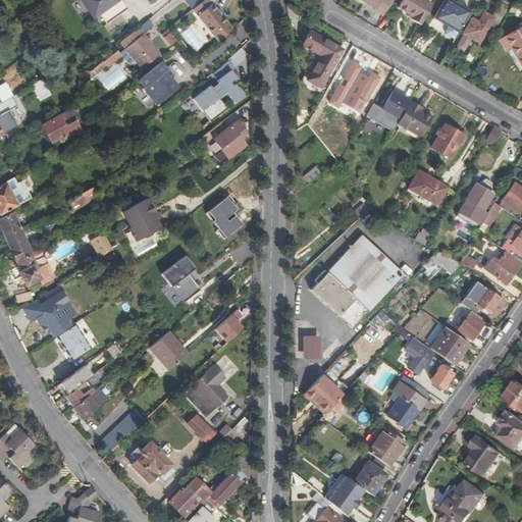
[(119,0),(79,0),(93,20),(100,15),(105,23),(102,24),(107,33),(125,20),(120,13),(126,9),(119,0)]
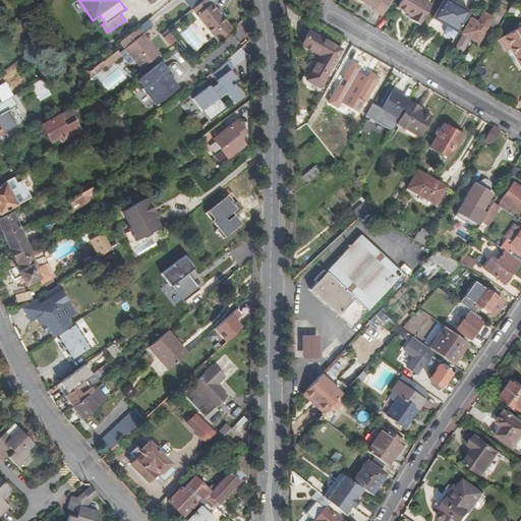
[(208,0),(193,10),(218,42),(232,32),(209,0),(208,0)]
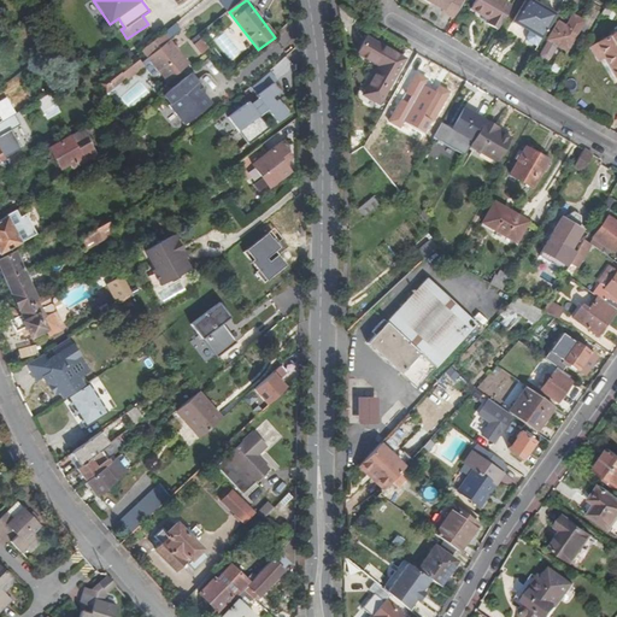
[(248,0),(258,11),(270,0),(248,0)]
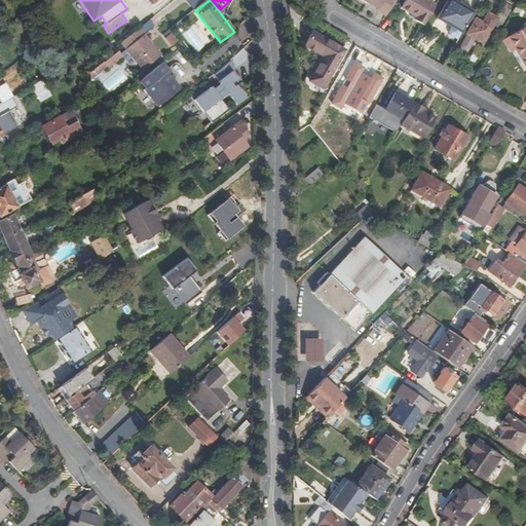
[(375,10),(386,16),(395,0),(364,0),(376,7),(375,10)]
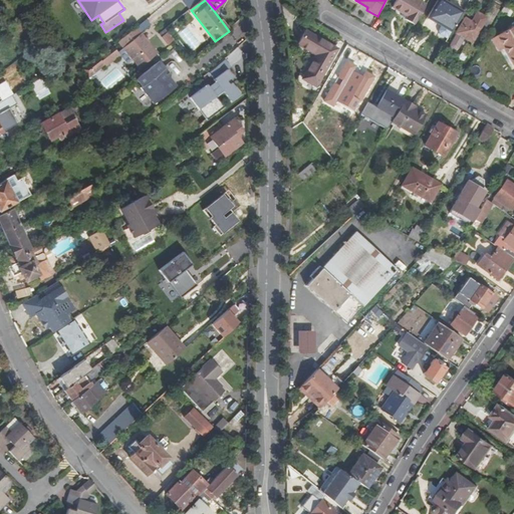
[(414,26),(425,6),(416,1),(416,0),(395,0),(392,7),(401,13),(400,16),(406,19),(405,21),(414,26)]
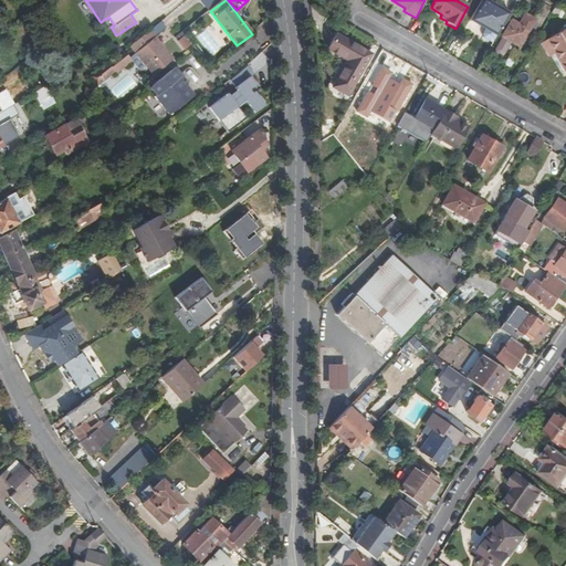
[(496,37),(509,14),(484,0),(481,0),(469,21),(477,25),(478,23),(483,27),(482,29),(484,30),(496,37)]
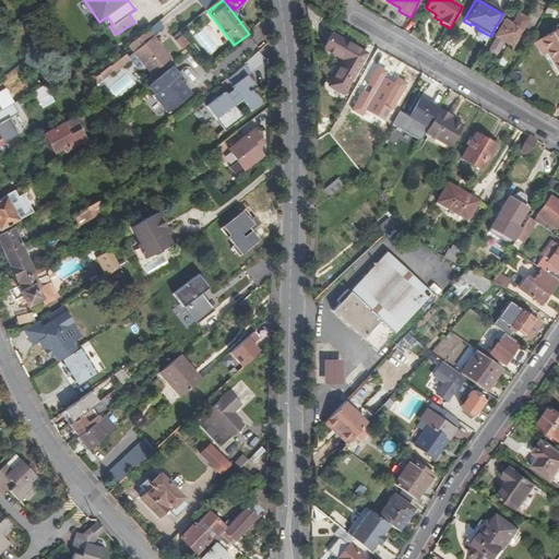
[(209,55),(218,47),(202,27),(210,21),(204,14),(194,23),(200,30),(192,35),(209,55)]
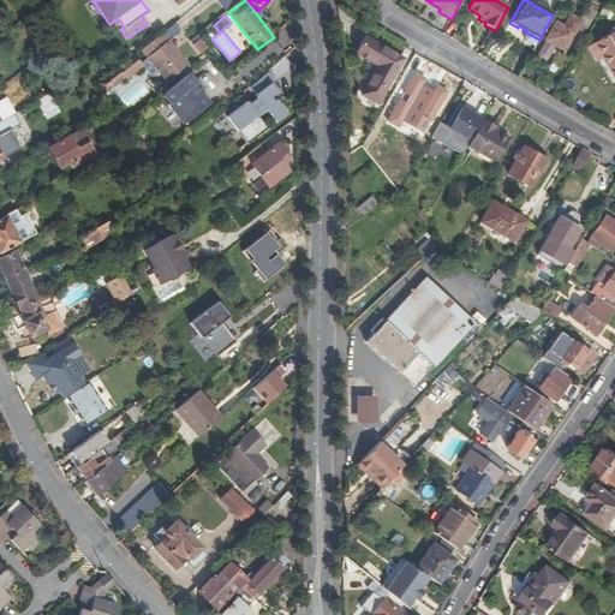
[(574,34),(556,24),(547,40),(563,51),(574,34)]
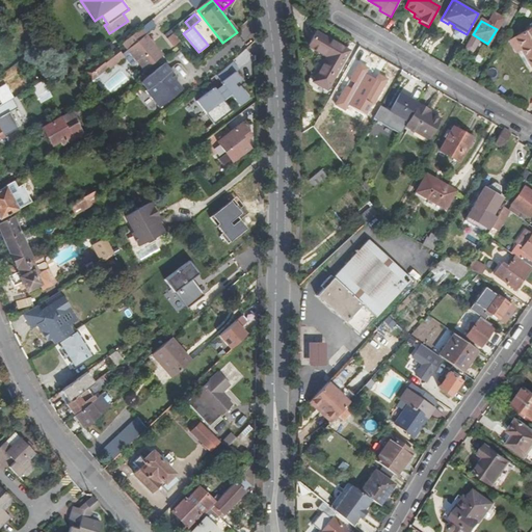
[(522,49),(531,65),(531,27),(509,42),(515,52),(522,49)]
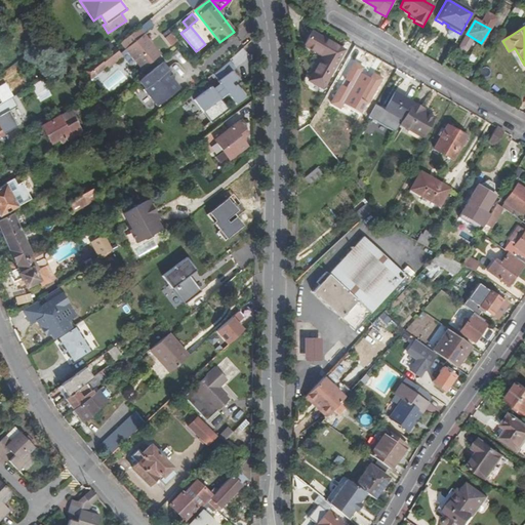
[(137,28),(120,43),(142,70),(160,54),(137,28)]
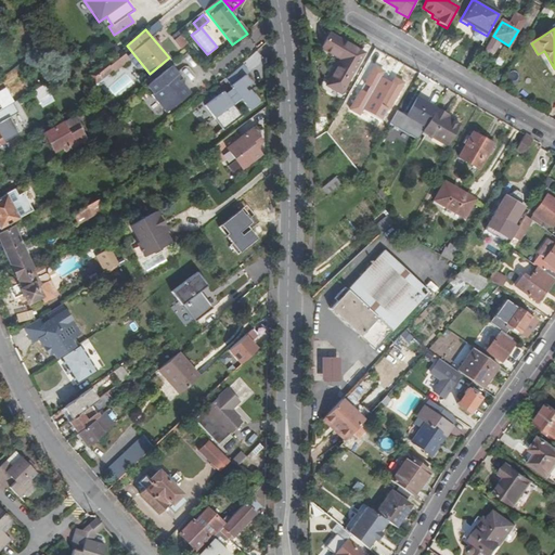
[(326,87),(339,94),(364,54),(328,34),(321,48),(341,61),(326,87)]
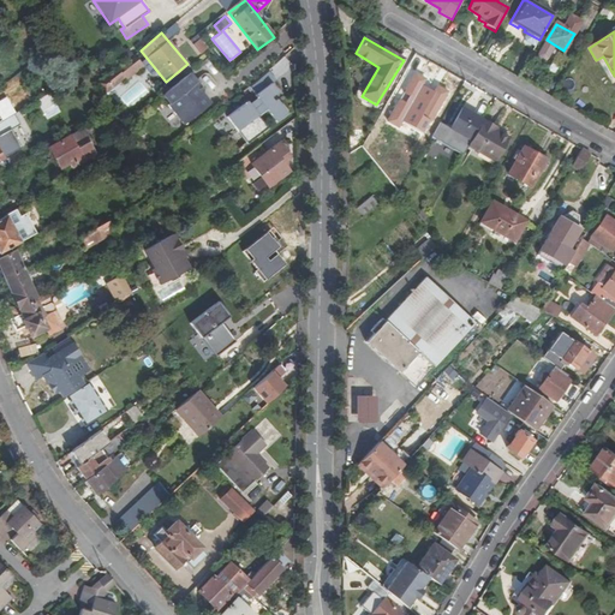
[(198,54),(208,48),(201,39),(191,45),(198,54)]
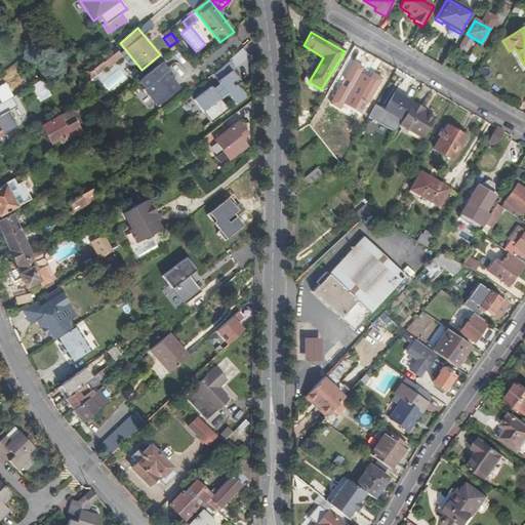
[(117,49),(86,73),(92,80),(122,56),(117,49)]
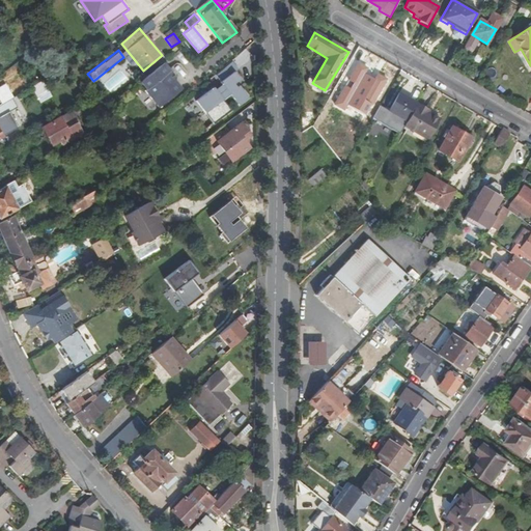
[(164,62),(139,82),(146,89),(147,88),(154,94),(150,96),(160,106),(183,88),(174,78),(168,72),(170,71),(164,62)]
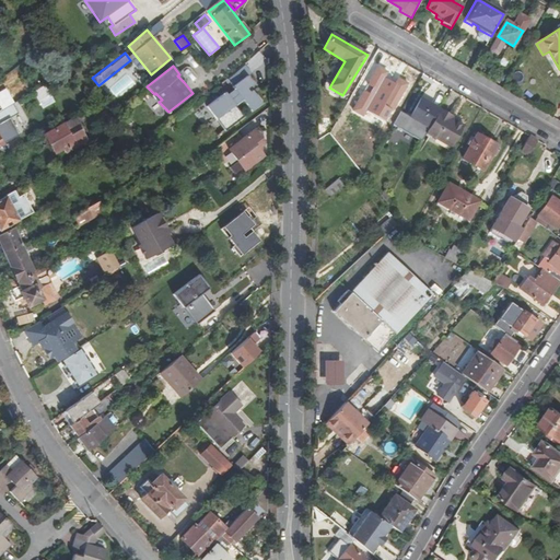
[(209,102),(218,127),(242,118),(236,104),(246,101),(249,109),(261,105),(247,68),(219,78),(225,95),(209,102)]
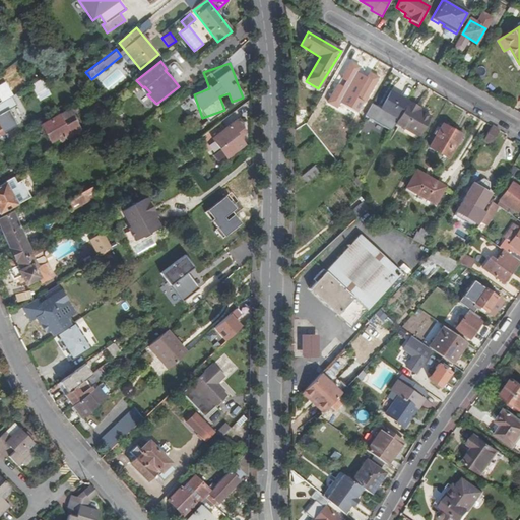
[(343,72),(335,86),(365,105),(373,89),(343,72)]
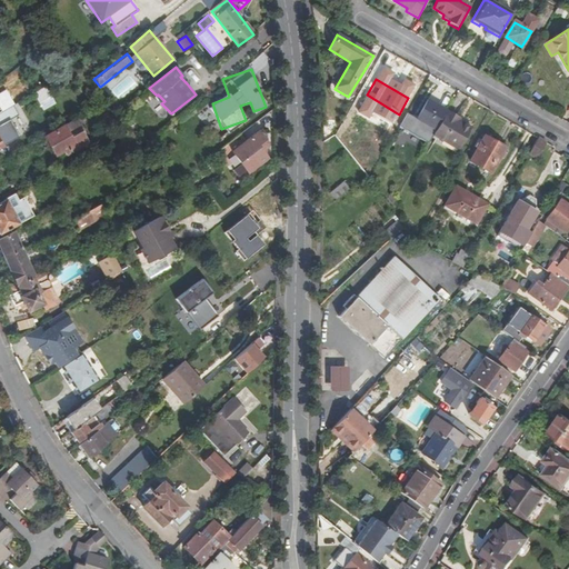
[(103,99),(67,120),(69,126),(65,128),(63,126),(45,137),(55,155),(63,149),(66,153),(86,141),(79,129),(91,121),(88,116),(107,105),(103,99)]
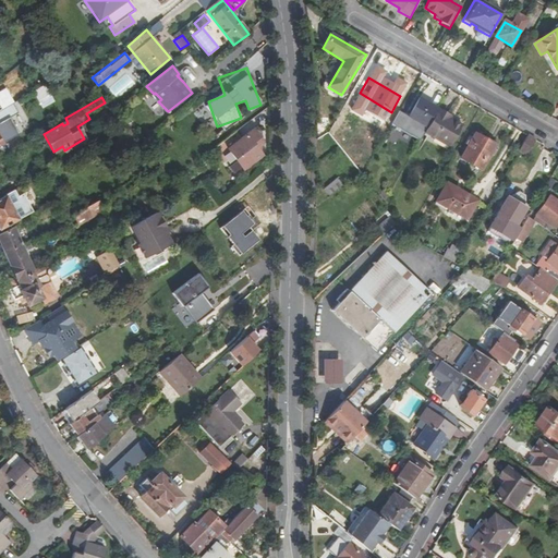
[(411,119),(427,128),(437,110),(421,100),(411,119)]
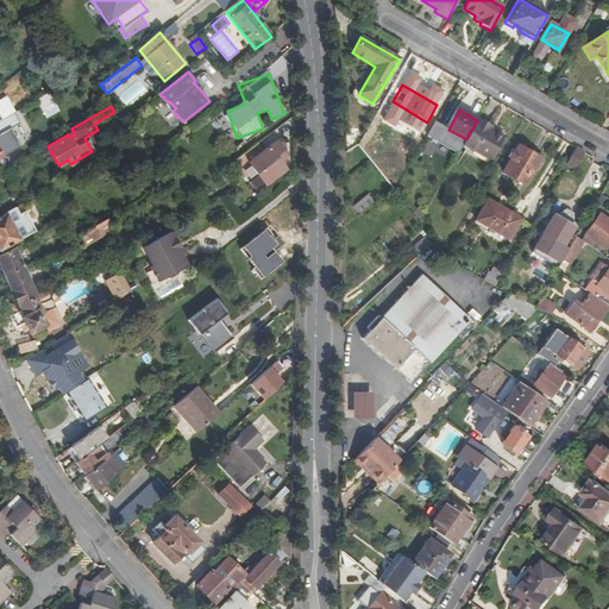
[(213,124),(223,137),(233,129),(224,117),(213,124)]
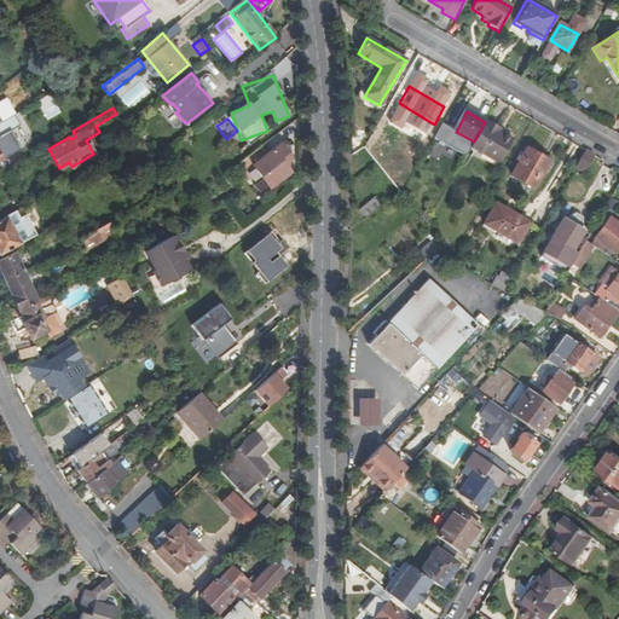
[(474,142),(470,148),(498,163),(498,165),(513,140),(501,133),(499,136),(497,134),(498,132),(499,129),(497,127),(486,121),(485,122),(474,142)]
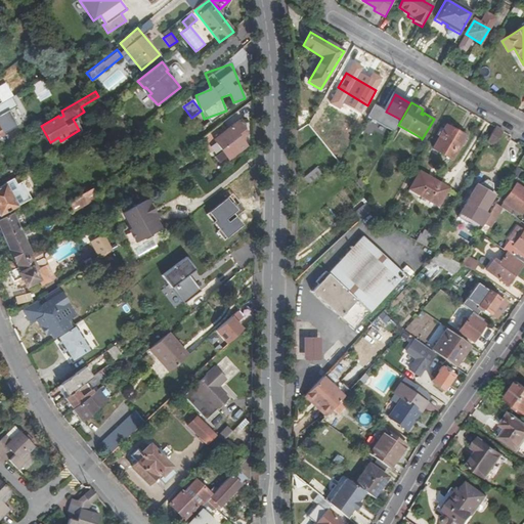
[(221,124),(210,133),(214,139),(229,158),(247,144),(243,139),(243,136),(247,135),(246,132),(243,128),(245,127),(238,120),(226,130),(221,124)]
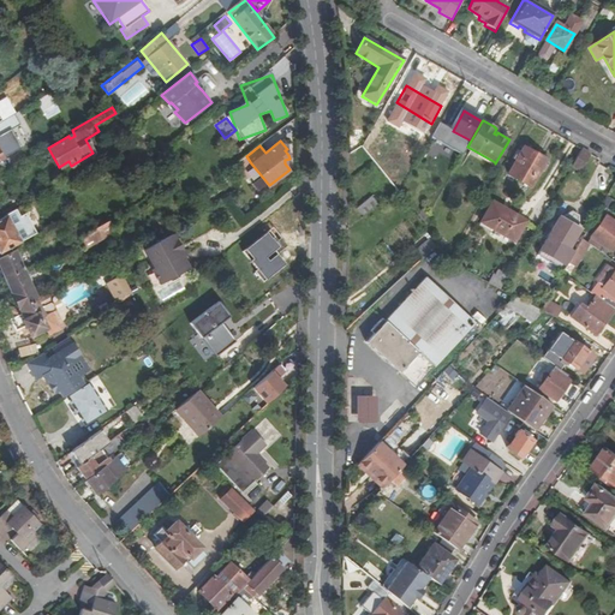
[(508,174),(530,186),(545,160),(524,148),(508,174)]
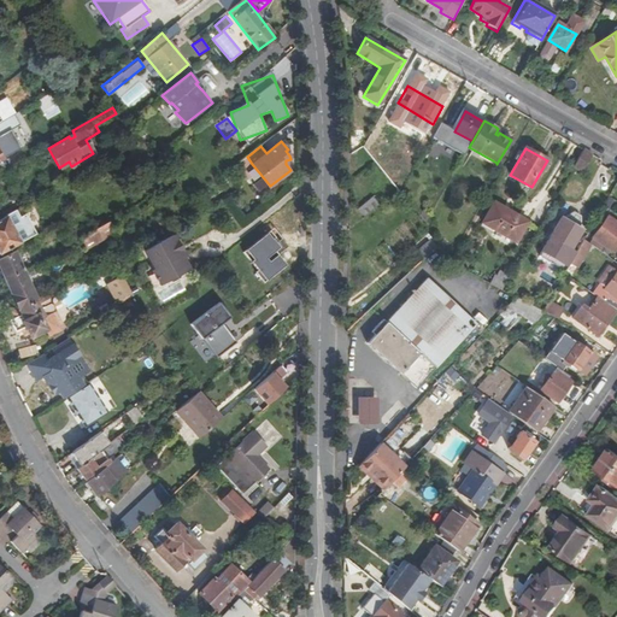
[(583,150),(573,168),(580,172),(591,154),(583,150)]
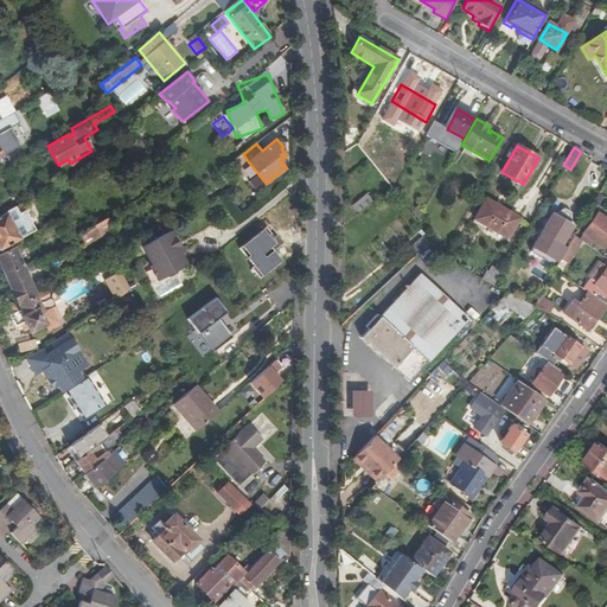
[(350,209),(356,216),(370,204),(364,197),(350,209)]
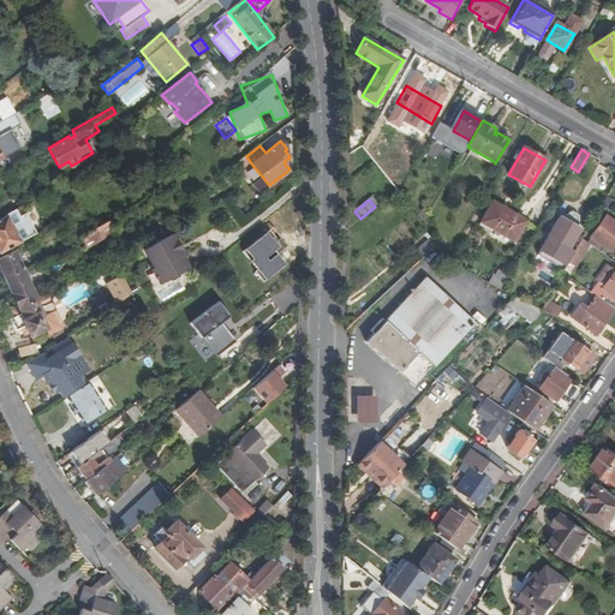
[(459,199),(454,207),(461,212),(466,204),(459,199)]
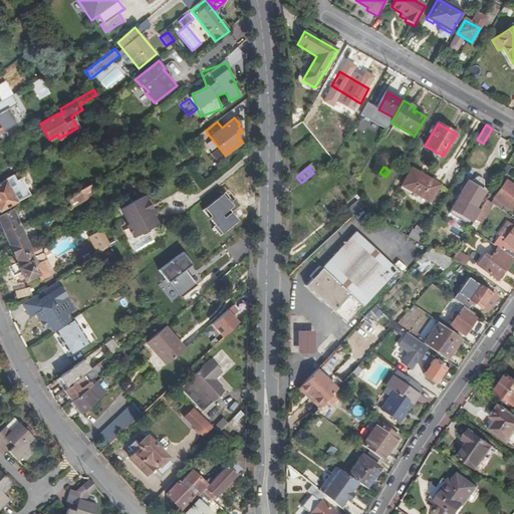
[(22,170),(13,176),(16,181),(25,176),(22,170)]
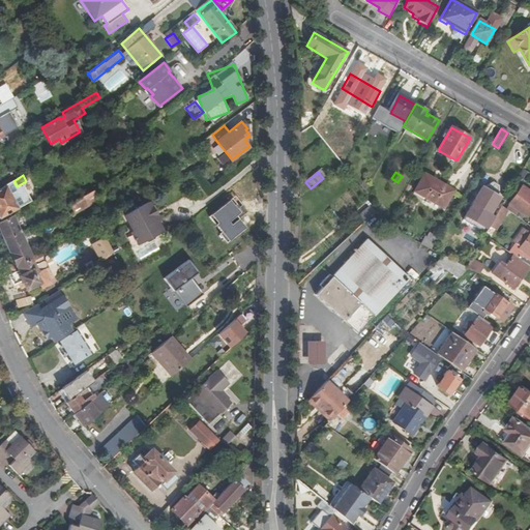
[(518,177),(507,194),(510,196),(521,179),(518,177)]
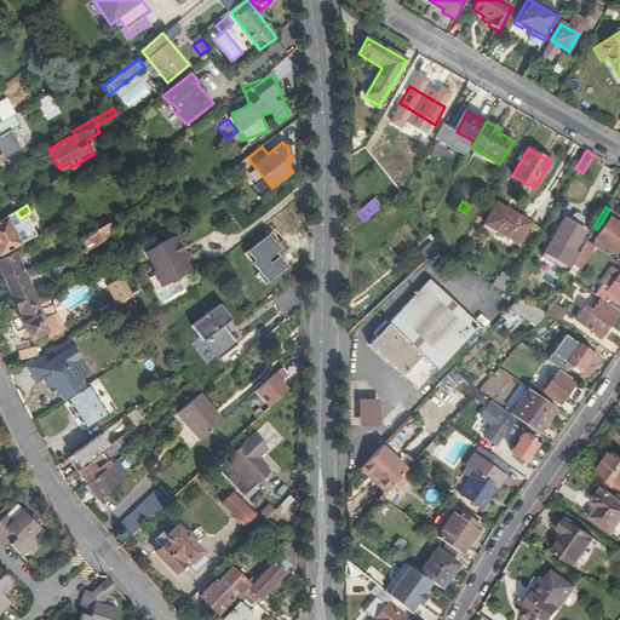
[(518,244),(529,224),(509,211),(497,231),(518,244)]
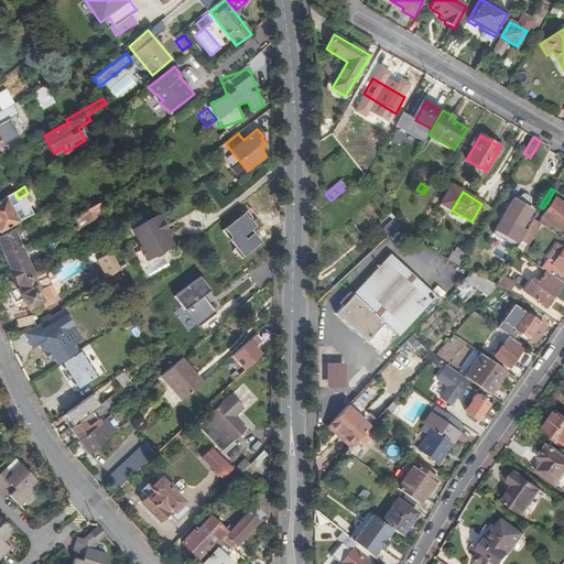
[(524,195),(514,201),(530,209),(531,199),(524,195)]
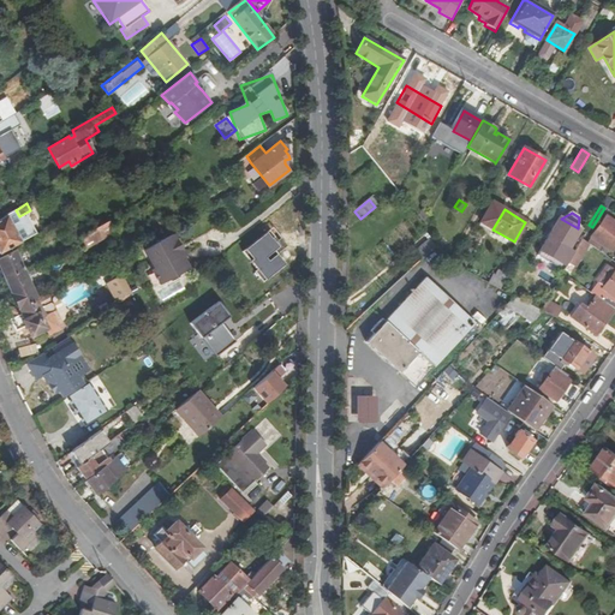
[(5,215),(0,218),(0,251),(19,242),(5,215)]
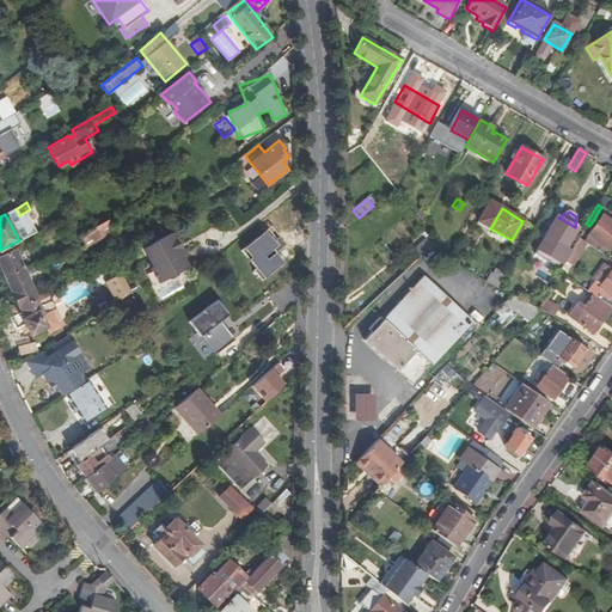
[(587,236),(605,249),(607,251),(611,243),(611,222),(601,215),(587,236)]
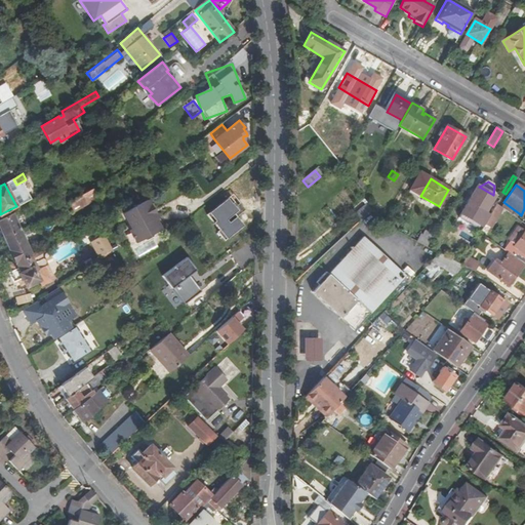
[(495,204),(498,199),(493,195),(479,187),(477,186),(457,218),(479,231),(484,224),(489,214),(495,204)]
